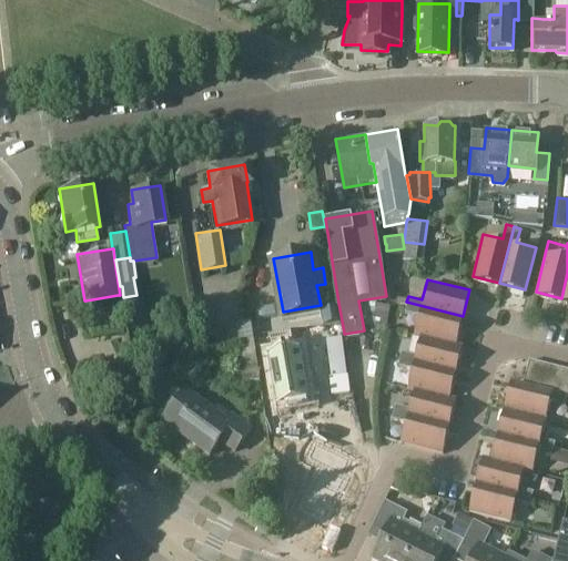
[(123,327),(118,295),(85,301),(91,333),(123,327)]
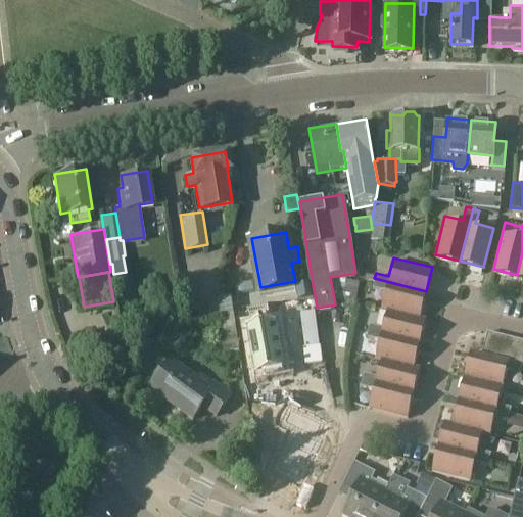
[(426,291),(374,278),(373,284),(385,287),(380,307),(386,308),(386,307),(420,315),(426,291)]
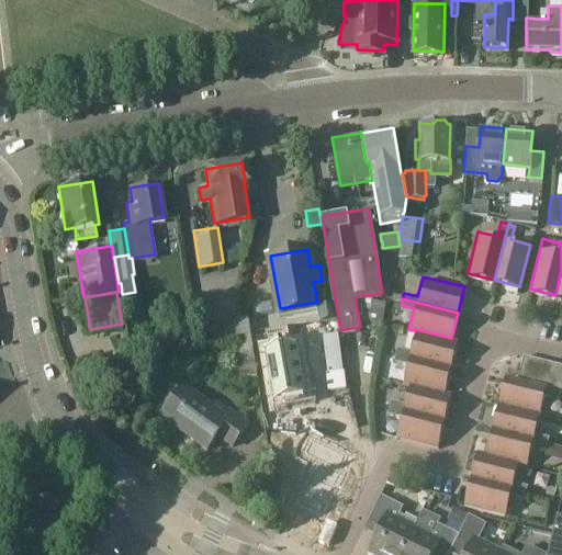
[(334,302),(318,304),(321,318),(336,315),(334,302)]
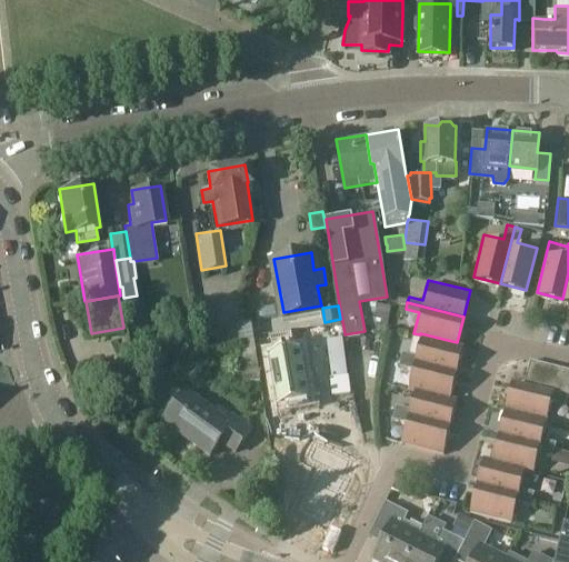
[(240,335),(256,333),(253,318),(250,319),(238,320),(240,335)]
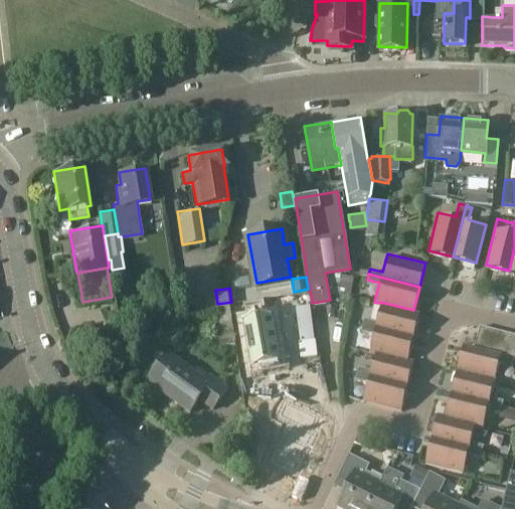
[(243,317),(251,364),(280,359),(271,308),(284,306),(286,317),(314,312),(310,289),(308,289),(294,292),(249,300),(252,315),(243,317)]
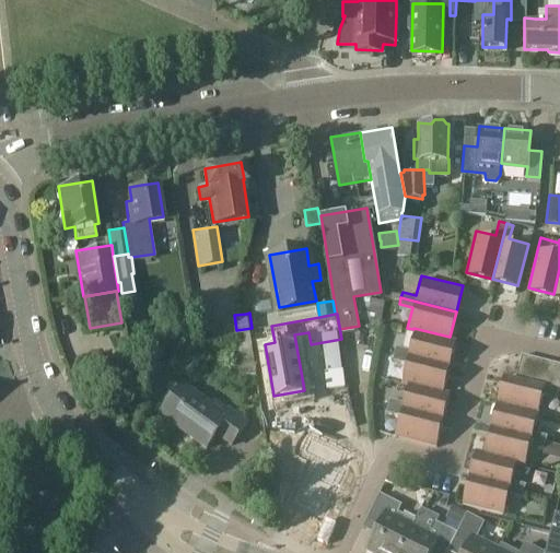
[(413,328),(413,329),(409,346),(396,343),(394,350),(450,364),(455,338),(450,337),(413,328)]
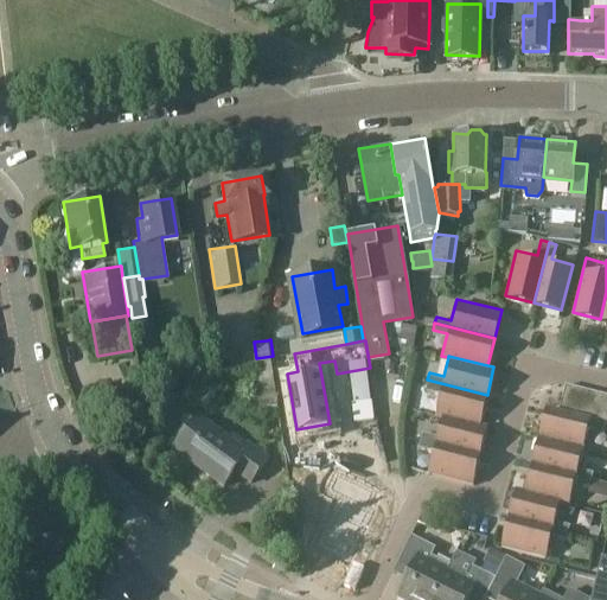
[(257,380),(248,381),(251,406),(278,403),(273,378),(273,375),(257,377),(257,380)]
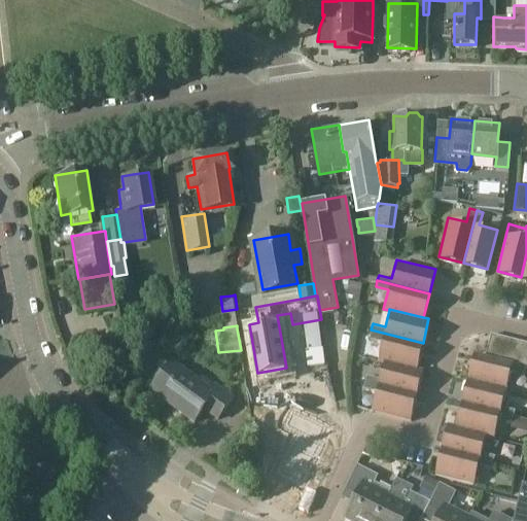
[(423,343),(371,330),(370,336),(382,339),(377,358),(383,359),(383,357),(417,367),(423,343)]
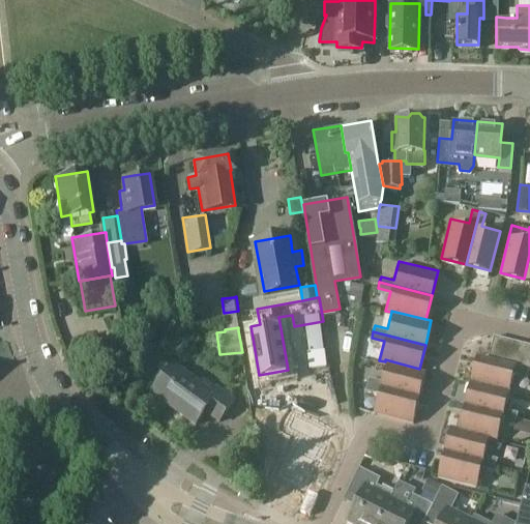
[(493,332),(487,356),(499,359),(505,336),(493,332)]
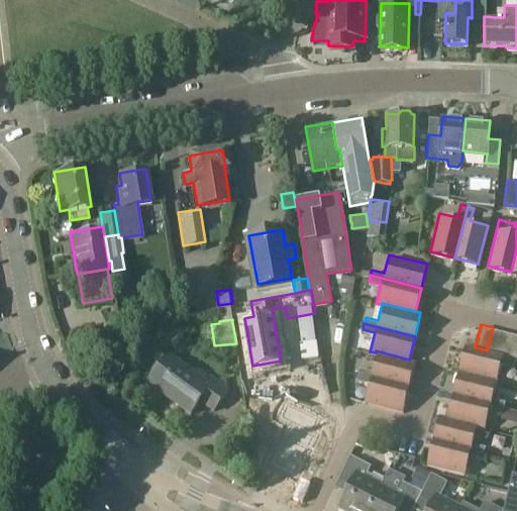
[(493,327),(487,350),(499,353),(505,330),(493,327)]
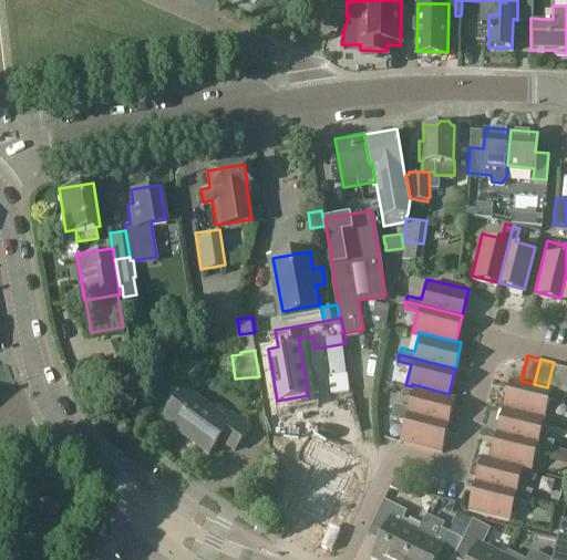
[(566,365),(554,362),(547,387),(552,389),(559,391),(566,365)]
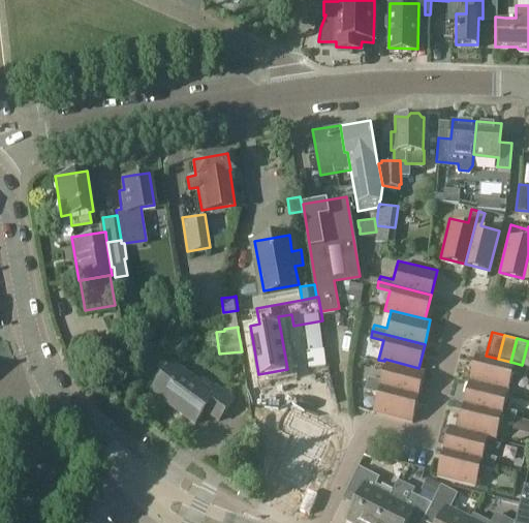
[(475,352),(469,377),(508,388),(512,370),(525,373),(527,366),(522,365),(510,362),(498,359),(486,356),(475,352)]
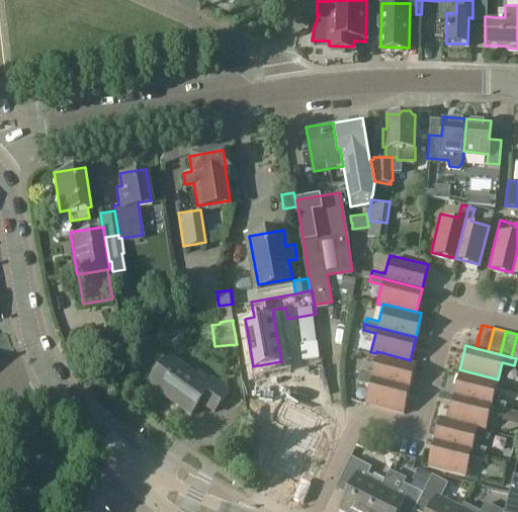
[(376,351),(376,353),(371,370),(359,367),(358,372),(410,386),(416,361),(410,360),(376,351)]
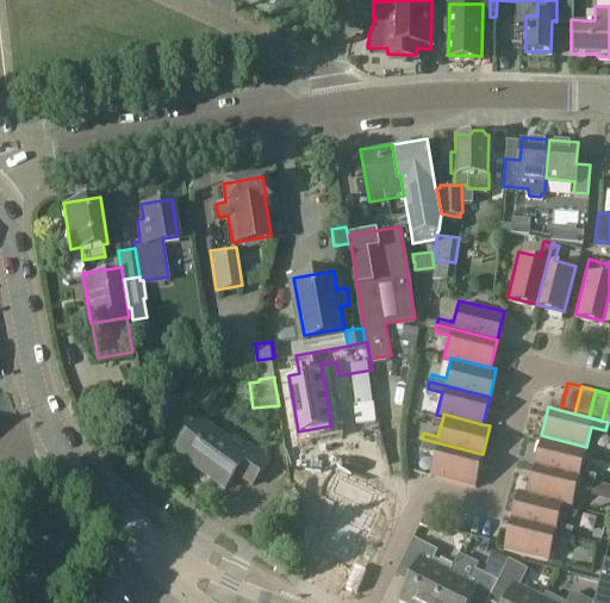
[(242,447),(198,415),(174,448),(225,484),(236,468),(251,480),(269,457),(247,441),(242,447)]
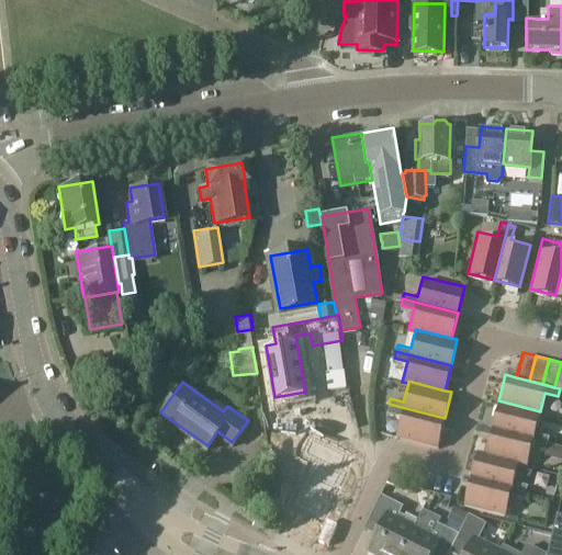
[(498,400),(492,426),(547,440),(548,433),(535,430),(540,411),(498,400)]
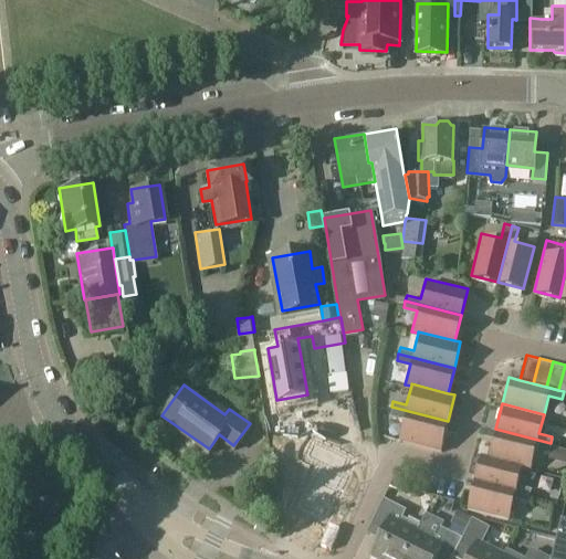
[(448,421),(391,407),(389,414),(402,418),(398,436),(441,446),(448,421)]
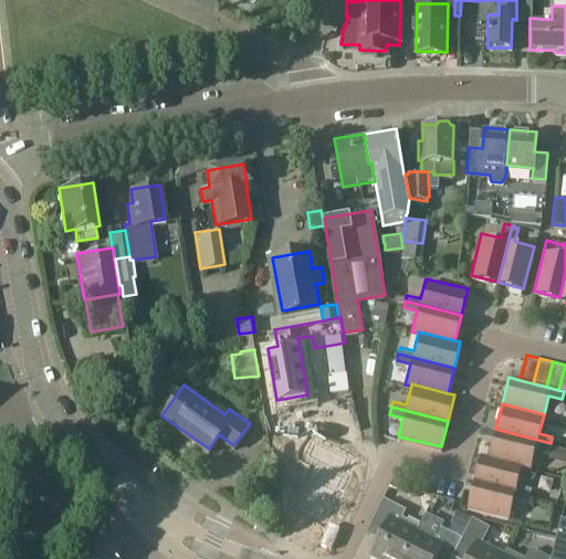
[(565,428),(565,413),(553,414),(554,429),(565,428)]
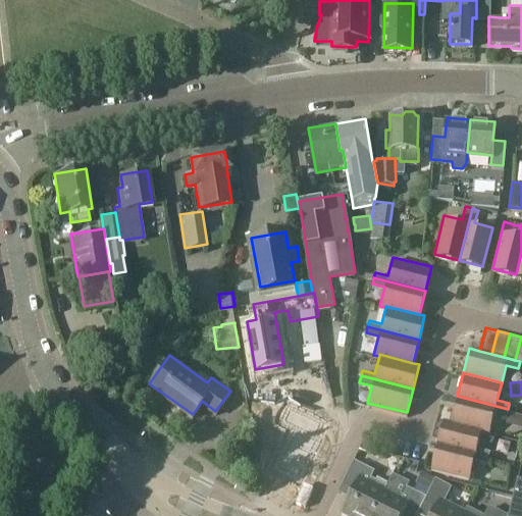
[(457,396),(451,419),(450,420),(481,428),(489,430),(493,412),(506,415),(508,409),(457,396)]
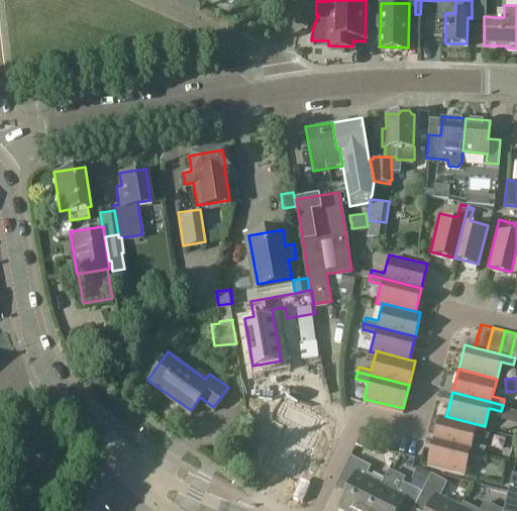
[(288,419),(270,460),(296,471),(315,429),(311,427),(318,412),(284,396),(276,413),(288,419)]
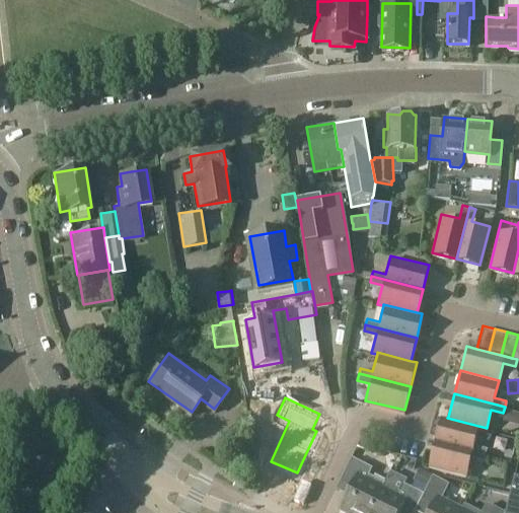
[(440,416),(434,439),(485,452),(487,446),(474,443),(478,426),(447,418),(448,417),(440,416)]
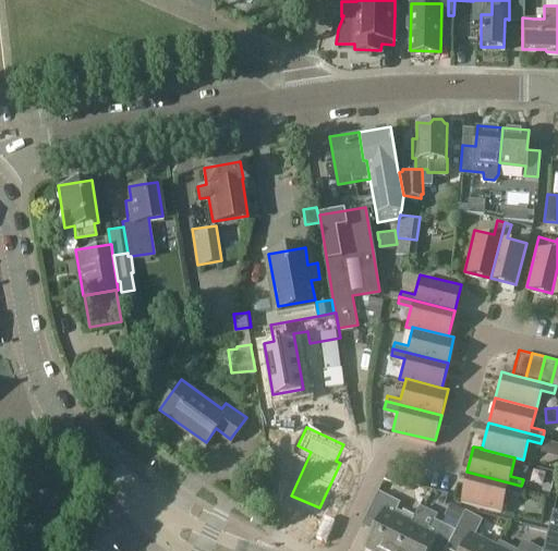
[(388,466),(383,476),(399,485),(407,460),(393,460),(388,466)]
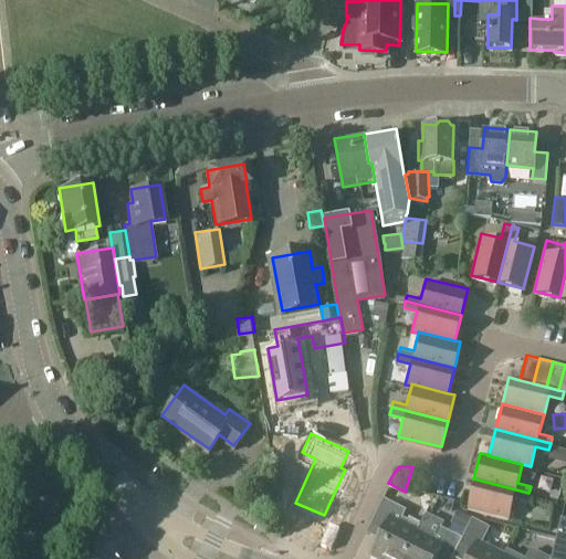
[(528,493),(473,478),(467,505),(509,515),(514,496),(527,499),(528,493)]
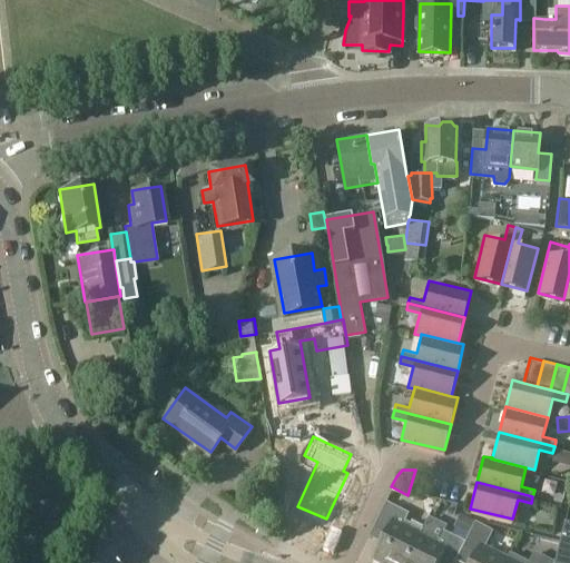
[(385,499),(371,526),(384,533),(381,540),(373,556),(385,562),(402,562),(419,532),(422,526),(408,520),(403,517),(408,510),(385,499)]
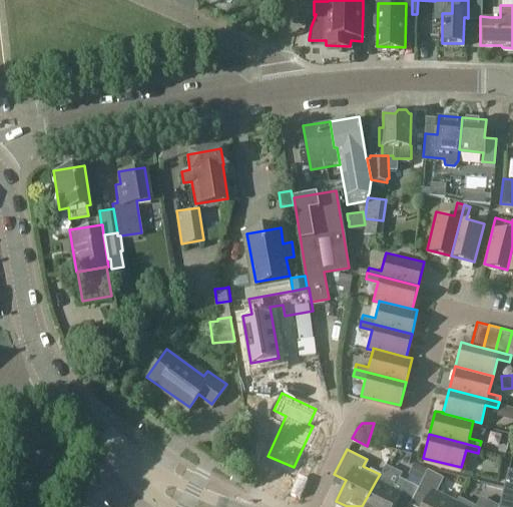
[(389,485),(377,479),(362,506),(391,506),(393,505),(397,506),(406,506),(412,496),(417,486),(427,467),(419,464),(410,481),(398,475),(394,481),(391,480),(389,485)]
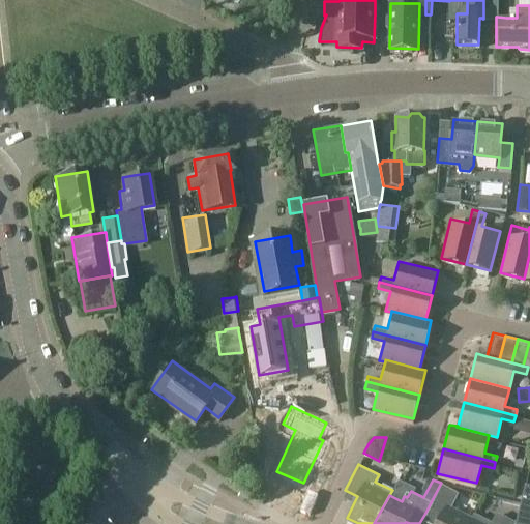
[(431,502),(425,513),(439,520),(436,523),(465,523),(470,517),(449,506),(458,491),(441,483),(431,502)]
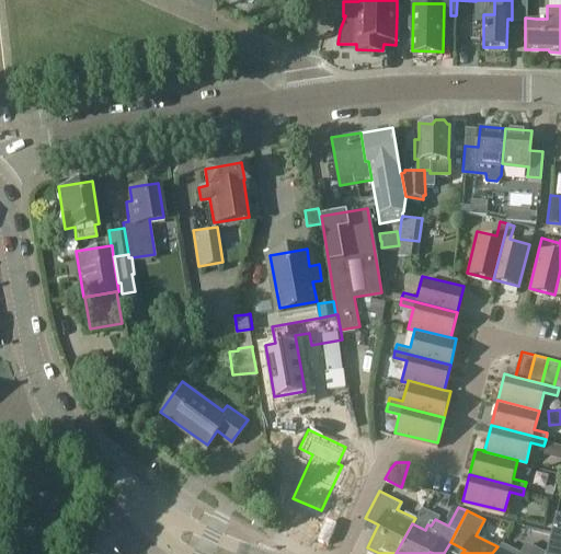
[(550,532),(546,550),(545,553),(549,553),(560,553),(560,511),(556,510),(550,532)]
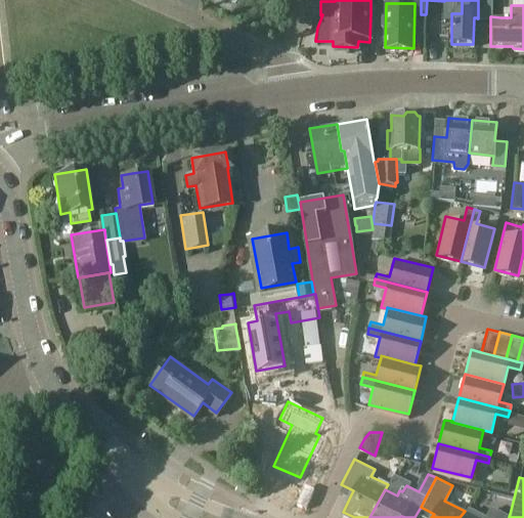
[(465,511),(460,517),(508,517),(509,517),(510,514),(490,505),(485,514),(468,506),(466,512),(465,511)]
